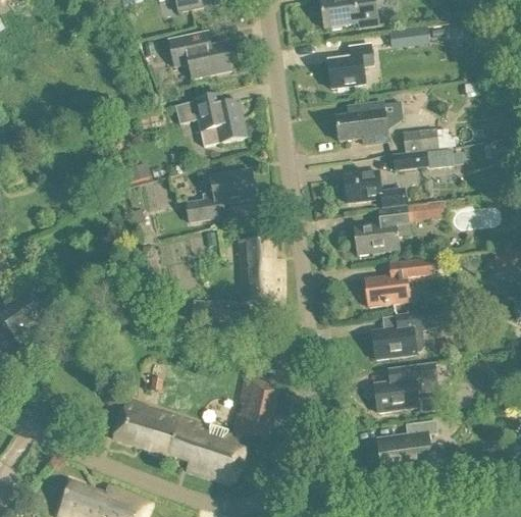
[(159,0),(159,1),(163,0),(176,0),(178,10),(218,3),(217,0),(159,0)]
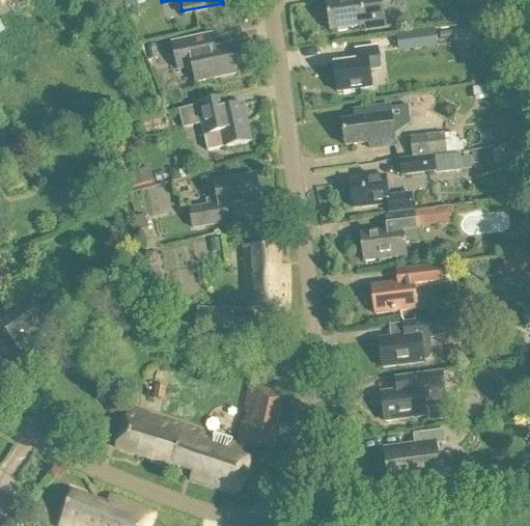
[(325,0),(329,28),(363,23),(364,30),(385,27),(382,0),(325,0)]
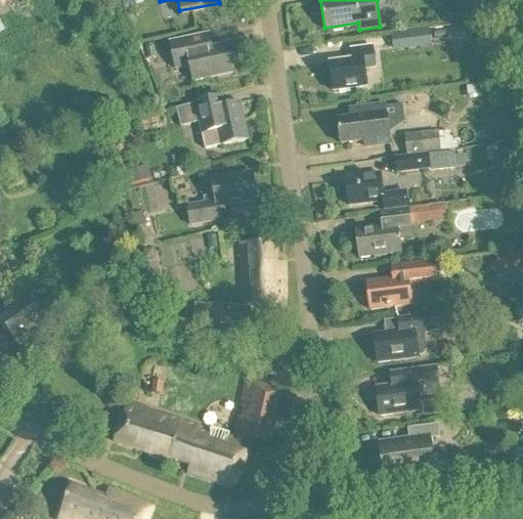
[(498,8),(497,0),(483,0),(486,11),(498,8)]
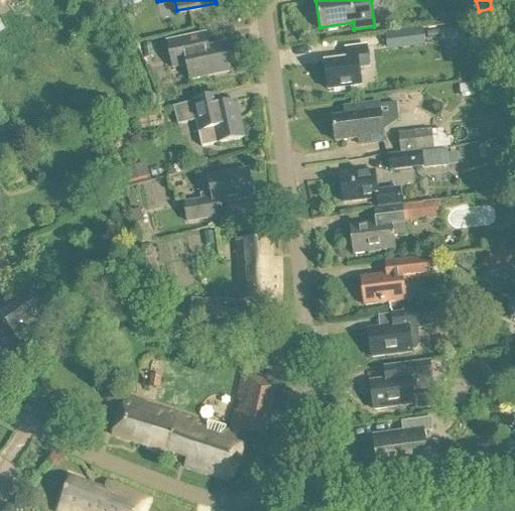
[(422,24),(384,30),(387,47),(425,42),(422,24)]
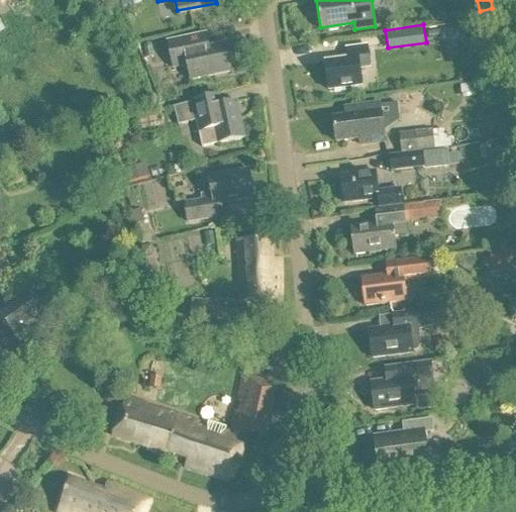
[(207,44),(204,31),(168,38),(173,66),(187,64),(189,77),(230,69),(224,40),(207,44)]
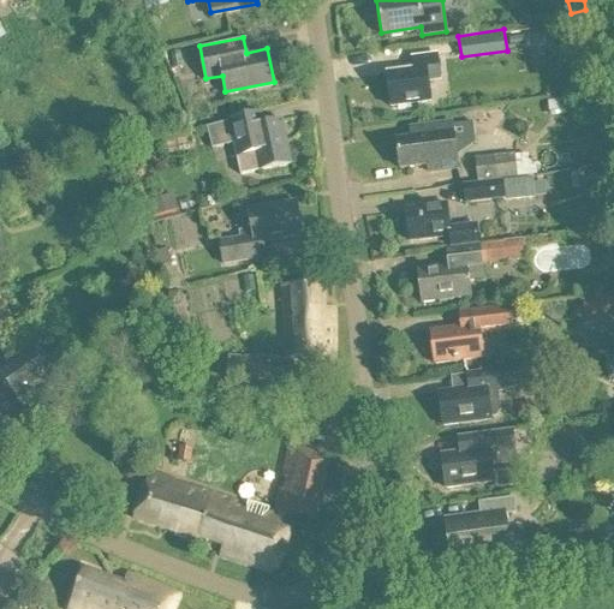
[(439,76),(436,52),(411,54),(412,66),(386,71),(391,103),(430,99),(427,78),(439,76)]
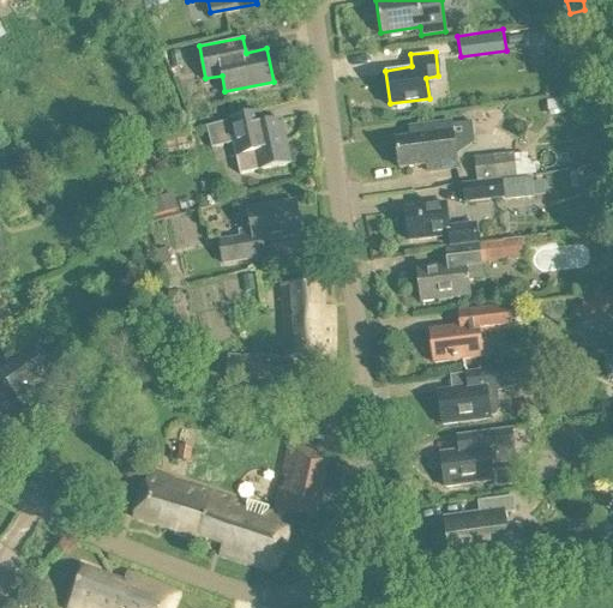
[(260,108),(236,113),(206,120),(211,143),(232,138),(239,172),(289,161),(281,116),(264,120),(260,108)]
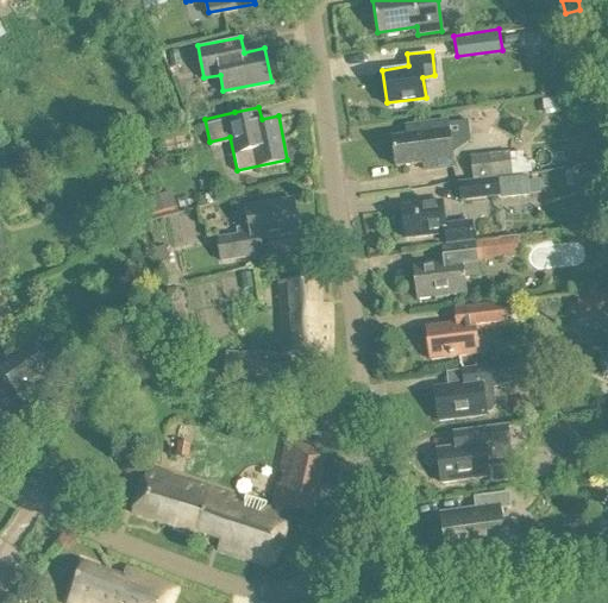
[(452,164),(447,118),(411,123),(412,133),(392,136),(395,164),(422,161),(424,168),(452,164)]
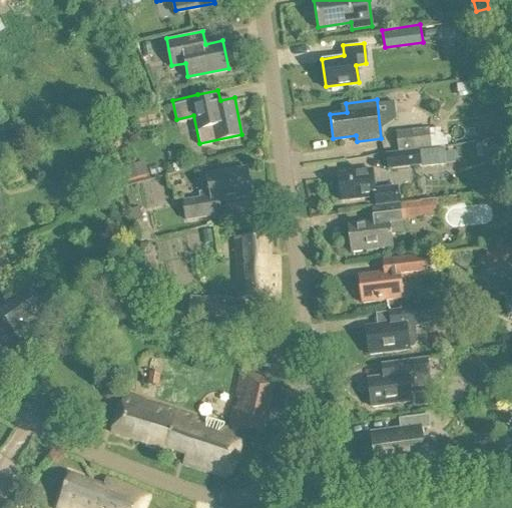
[(428,126),(396,129),(398,149),(430,145),(428,126)]
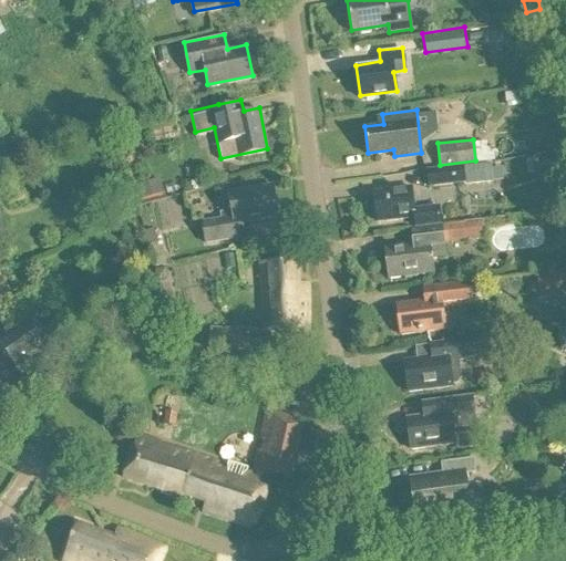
[(489,160),(424,168),(426,186),(491,179),(489,160)]
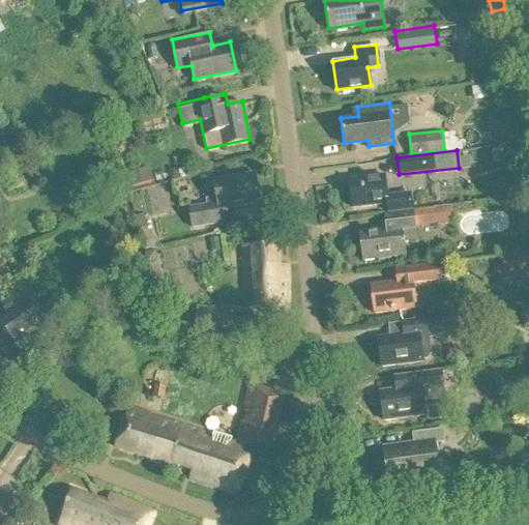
[(148,170),(128,175),(131,188),(152,182),(148,170)]
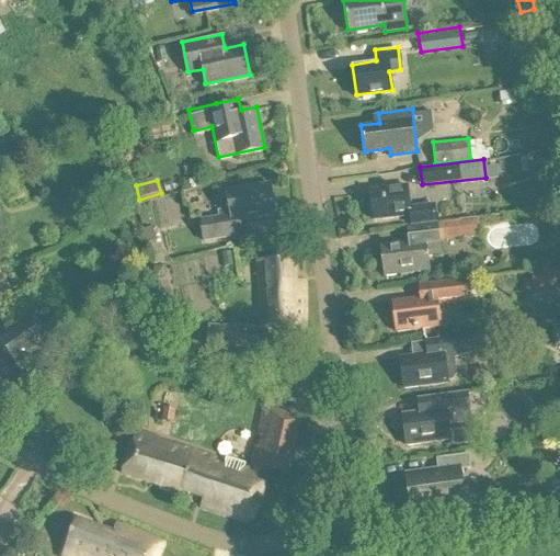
[(216,208),(217,215),(200,217),(203,238),(241,231),(239,217),(274,212),(269,181),(225,188),(228,206),(216,208)]
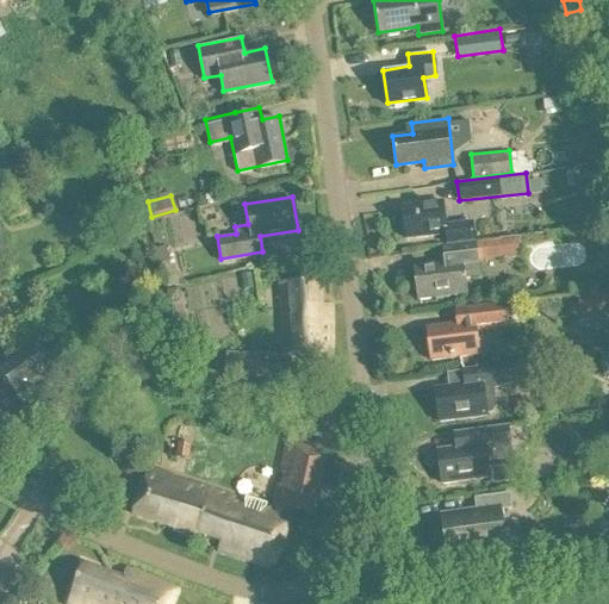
[(445,223),(441,199),(401,204),(405,236),(446,231),(448,241),(474,238),(472,219),(445,223)]
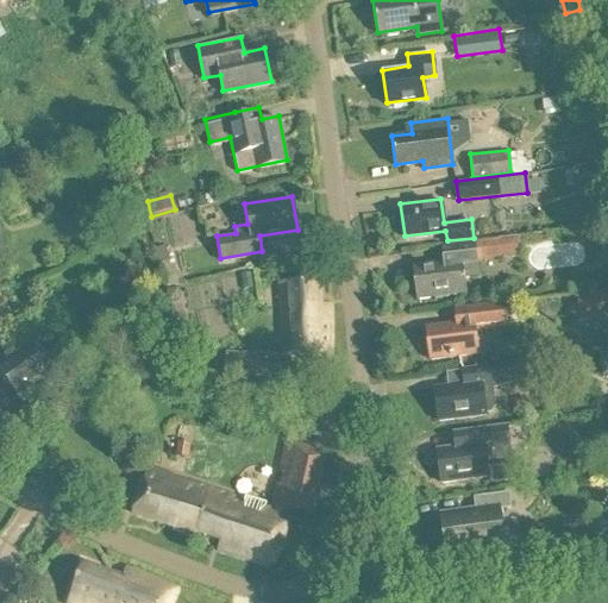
[(20,200),(5,205),(8,217),(24,211),(20,200)]
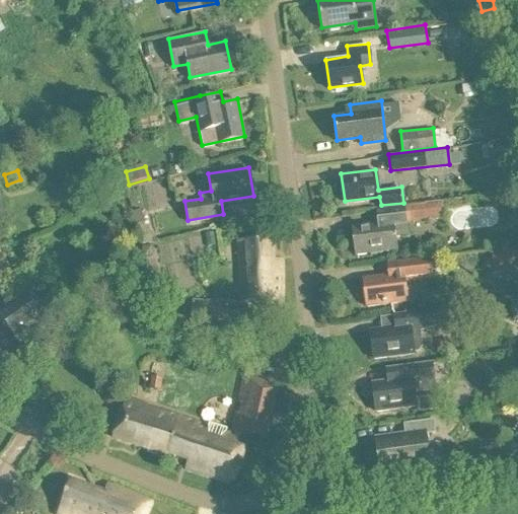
[(148,207),(174,197),(165,174),(139,185),(148,207)]
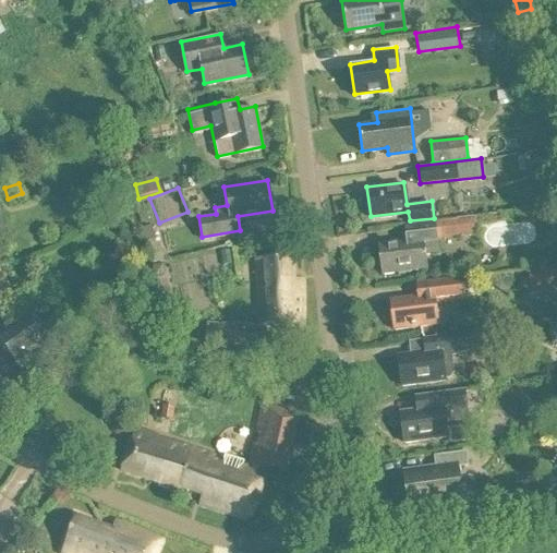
[(137,209),(152,262),(165,257),(158,237),(154,238),(145,206),(137,209)]
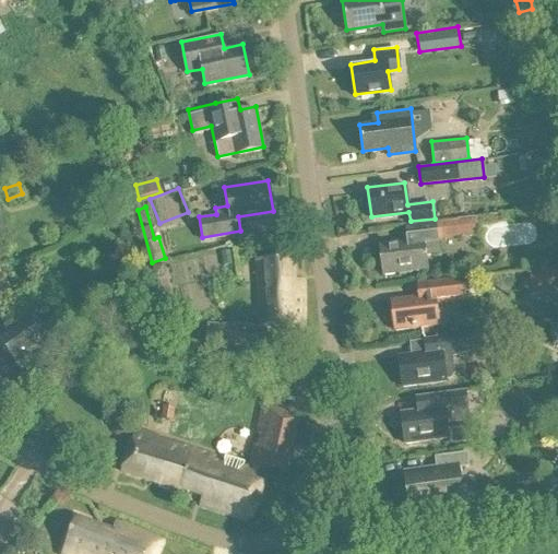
[(426,267),(425,254),(440,252),(438,236),(475,231),(474,216),(405,225),(406,238),(379,242),(382,272),(426,267)]
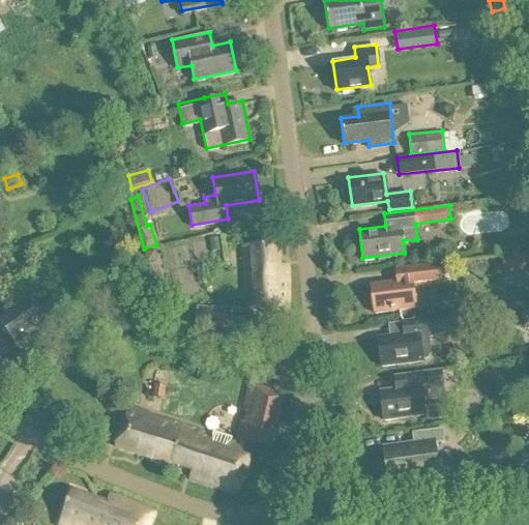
[(277,263),(276,241),(242,244),(247,307),(287,305),(287,263),(277,263)]
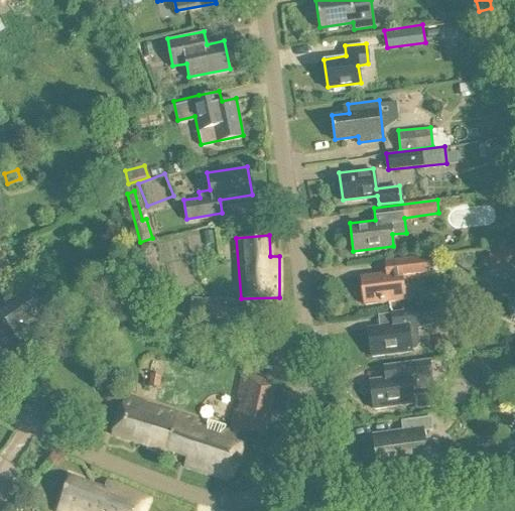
[(488,247),(491,263),(514,259),(512,243),(488,247)]
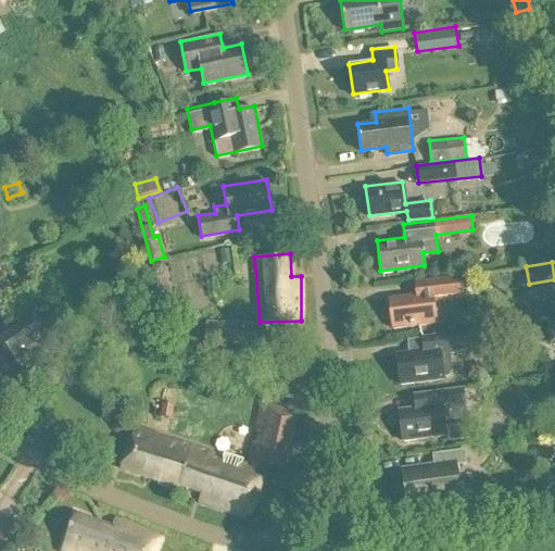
[(436,321),(432,299),(463,295),(461,273),(414,279),(416,292),(388,296),(392,326),(436,321)]
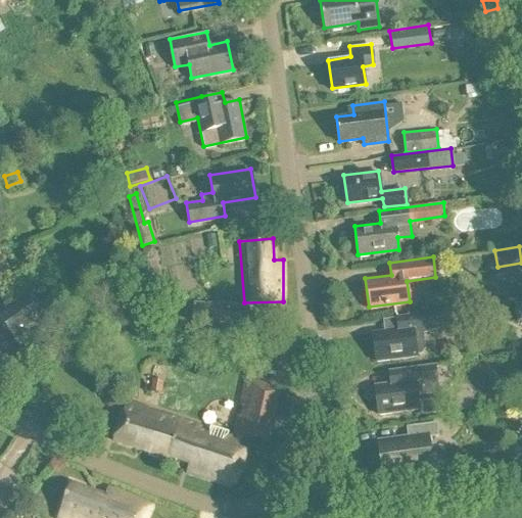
[(0,319),(21,350),(54,327),(28,291),(0,310),(0,319)]
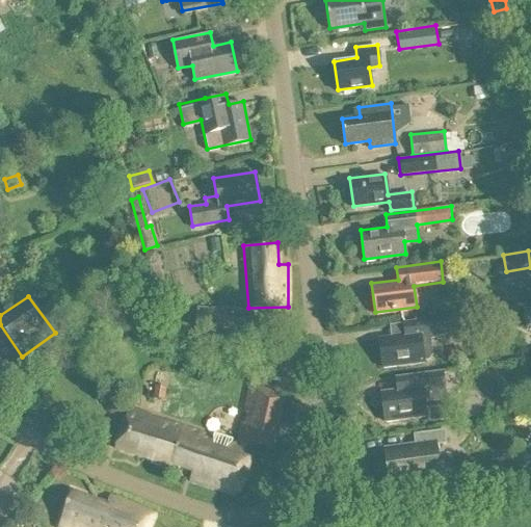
[(195,312),(195,332),(247,335),(248,317),(220,314),(221,308),(196,305),(195,312)]
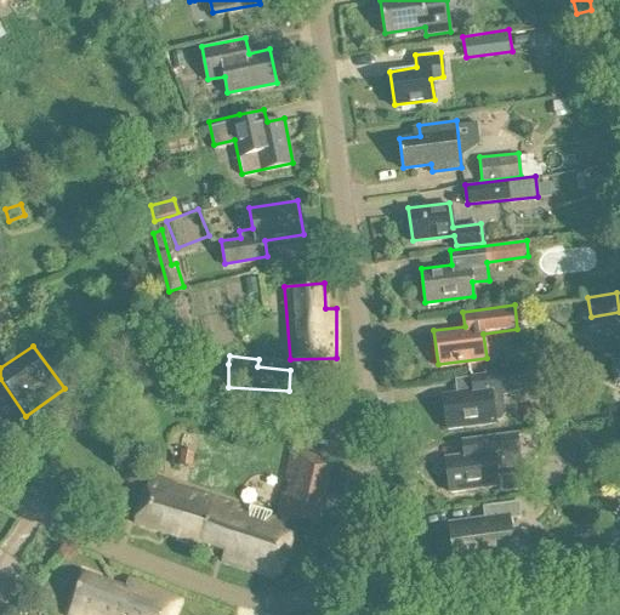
[(447,427),(494,420),(500,420),(505,414),(502,394),(510,393),(508,389),(518,388),(516,368),(471,374),(472,388),(442,393),(447,427)]
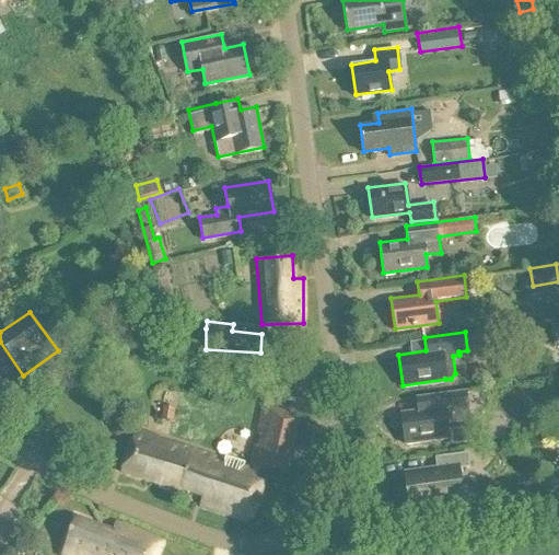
[(477,417),(472,418),(468,389),(427,394),(429,407),(402,412),(405,442),(450,436),(451,440),(482,437),(481,421),(477,417)]
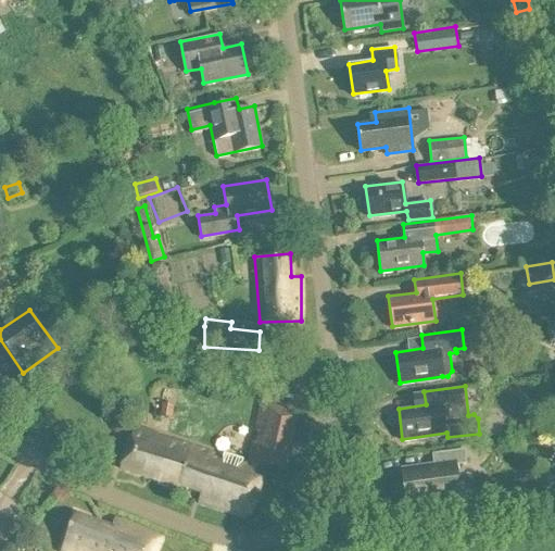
[(161,401),(160,414),(171,416),(173,403),(161,401)]
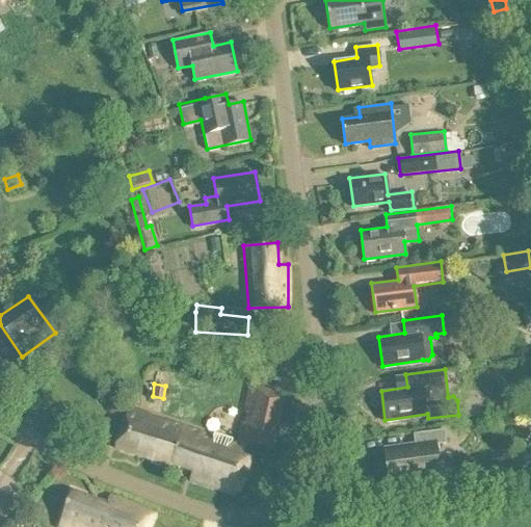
[(272,448),(286,392),(249,384),(236,440),(272,448)]
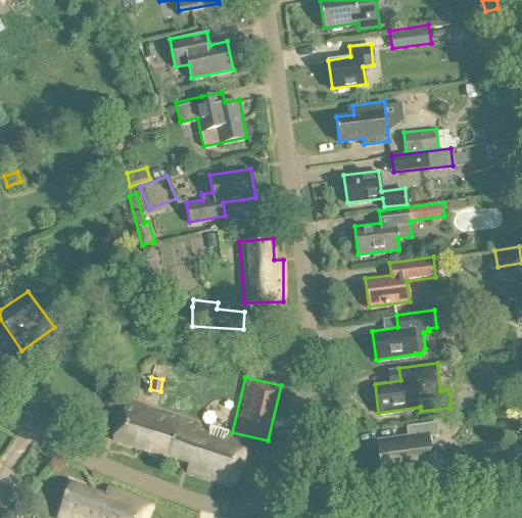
[(248,439),(126,399),(113,436),(149,450),(148,452),(167,459),(169,454),(189,461),(186,469),(234,485),(248,439)]
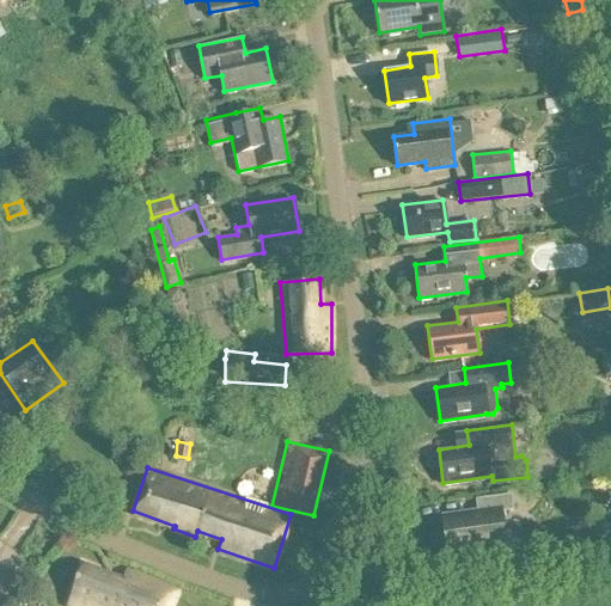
[(443,516),(447,557),(506,549),(501,509),(513,508),(511,493),(475,497),(477,512),(443,516)]
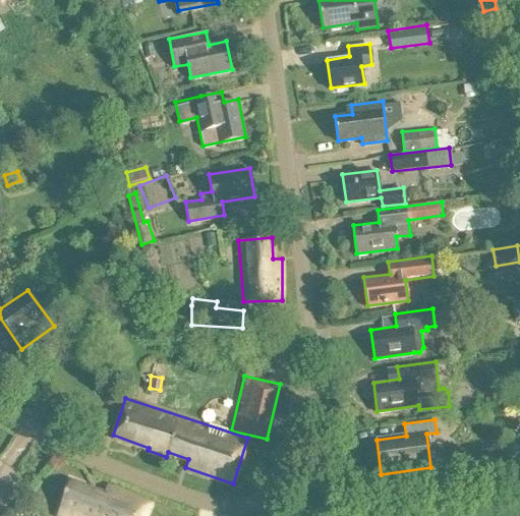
[(105,496),(74,484),(62,515),(147,515),(152,502),(109,486),(105,496)]
